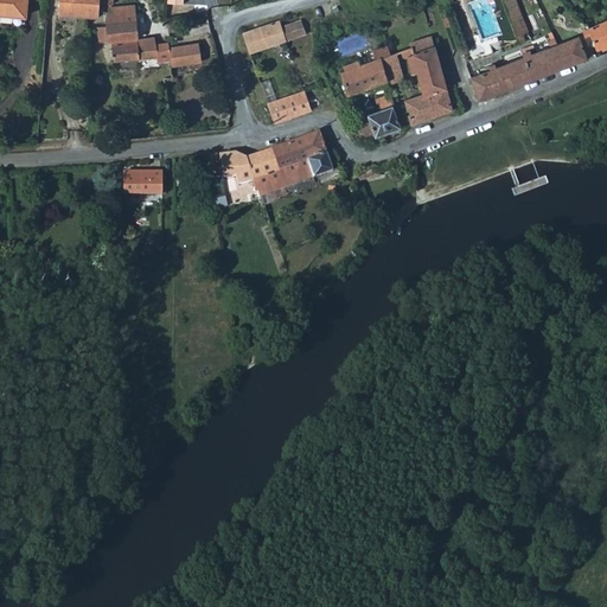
[(0,0),(0,20),(26,23),(27,0),(0,0)]
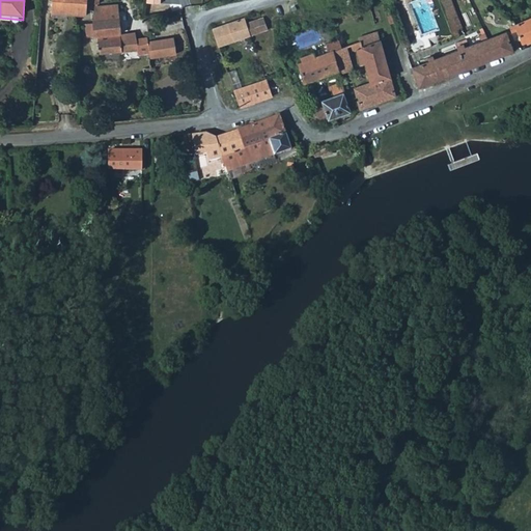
[(51,0),(51,12),(85,16),(86,0),(51,0)]
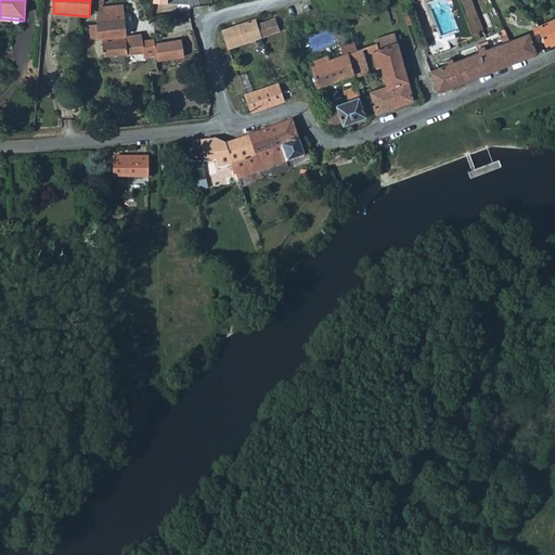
[(459,0),(472,33),(478,30),(482,28),(472,0),(459,0)]
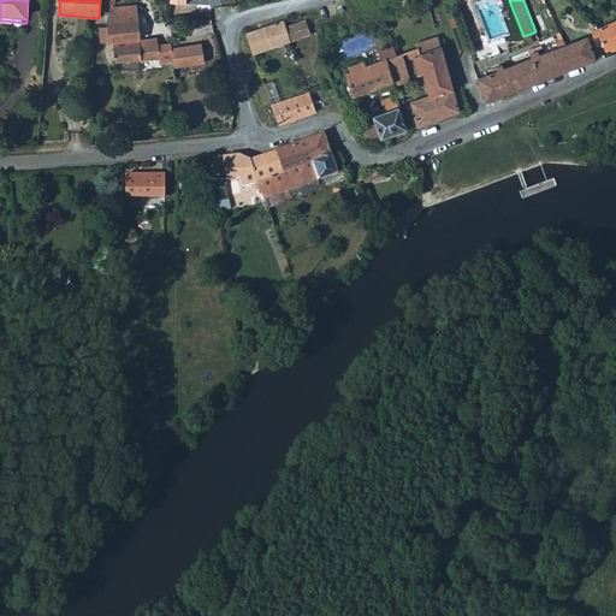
[(113,4),(110,4),(108,25),(108,40),(113,40),(114,60),(142,58),(141,48),(140,39),(136,5),(113,6),(113,4)]
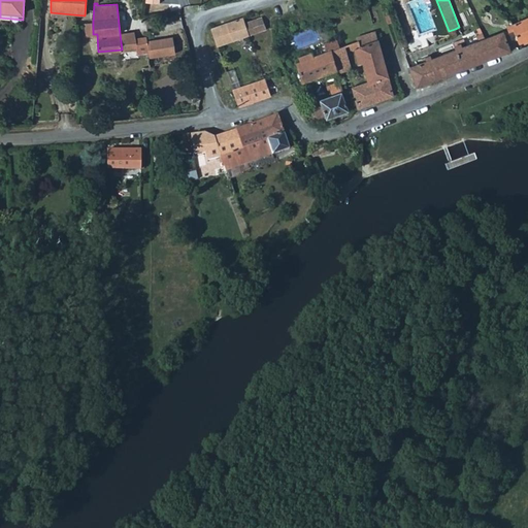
[(527,17),(512,24),(519,41),(527,37),(527,17)]
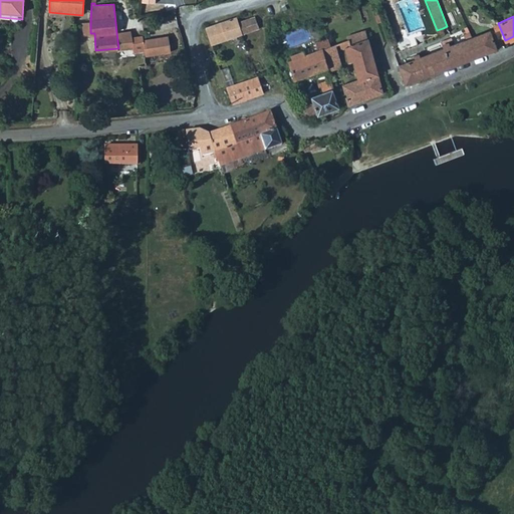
[(206,26),(206,27),(211,44),(242,33),(239,23),(237,17),(227,19),(206,26)]
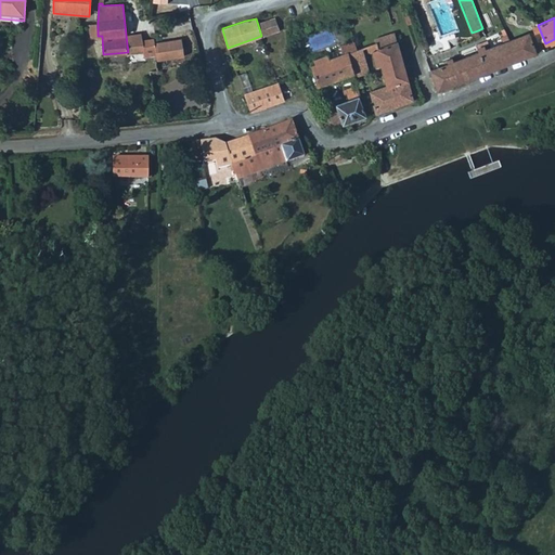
[(274,18),(258,25),(261,36),(279,30),(274,18)]
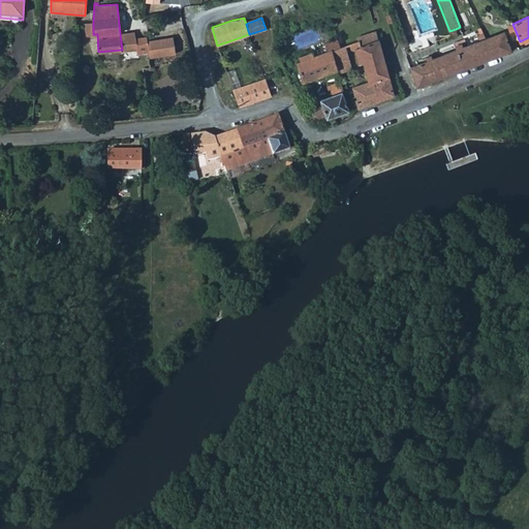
[(132,49),(136,48),(134,38),(136,38),(134,31),(120,33),(121,41),(122,50),(132,49)]
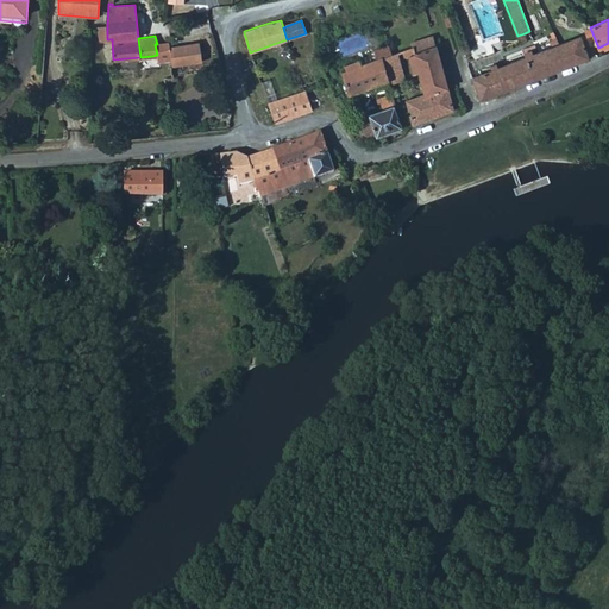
[(566,48),(572,63),(586,57),(588,56),(585,51),(579,36),(564,42),(566,48)]
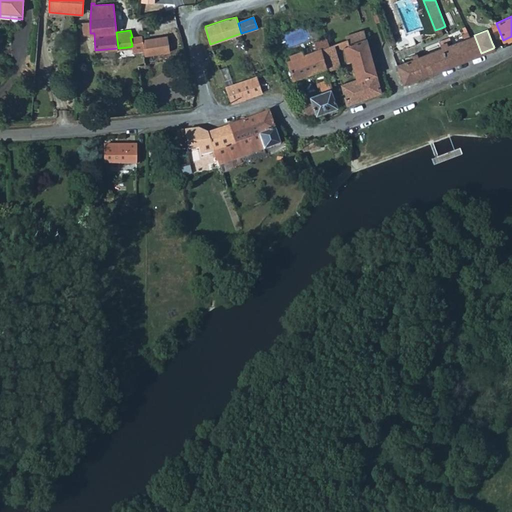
[(133,51),(144,49),(142,41),(141,35),(132,37),(130,37),(132,46),(133,51)]
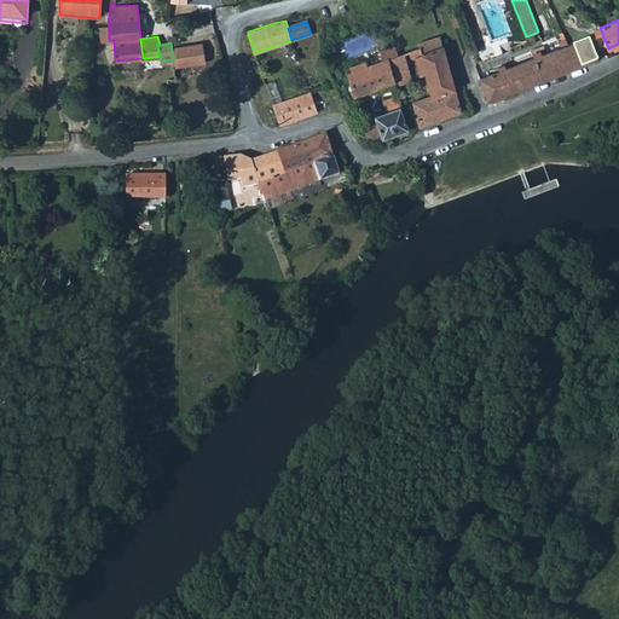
[(536,57),(544,79),(556,74),(582,64),(576,48),(573,42),(570,45),(547,53),(536,57)]
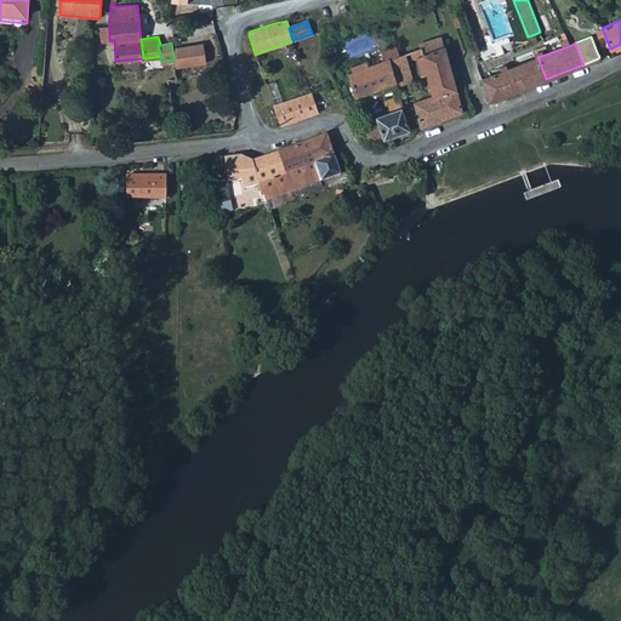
[(203,45),(172,50),(175,60),(176,67),(205,62),(203,45)]
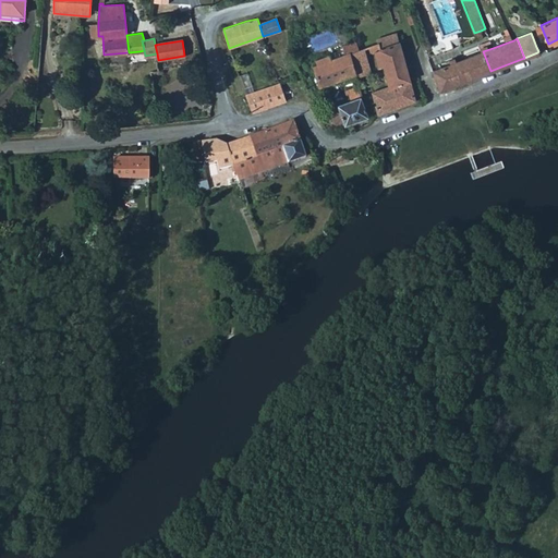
[(373,92),(378,112),(414,100),(409,79),(399,44),(380,49),(383,61),(389,86),(373,92)]
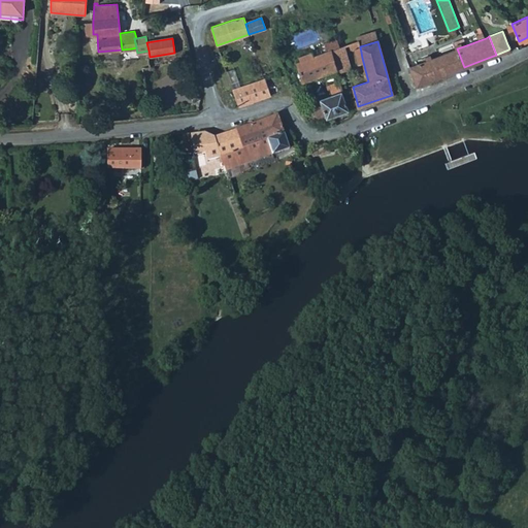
[(343,45),(339,47),(327,52),(333,69),(334,72),(338,72),(351,68),(343,45)]
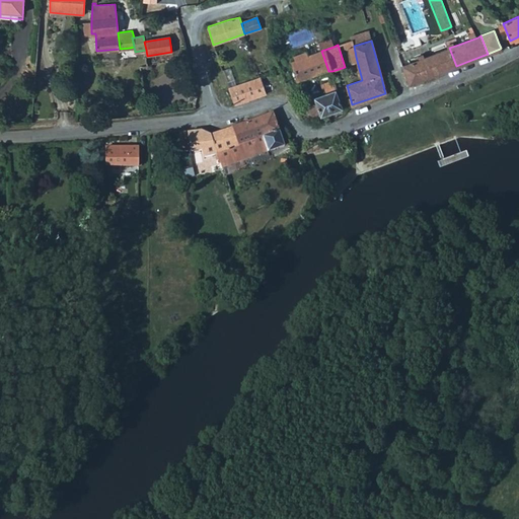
[(403,66),(411,84),(430,76),(456,66),(449,48),(420,59),(403,66)]
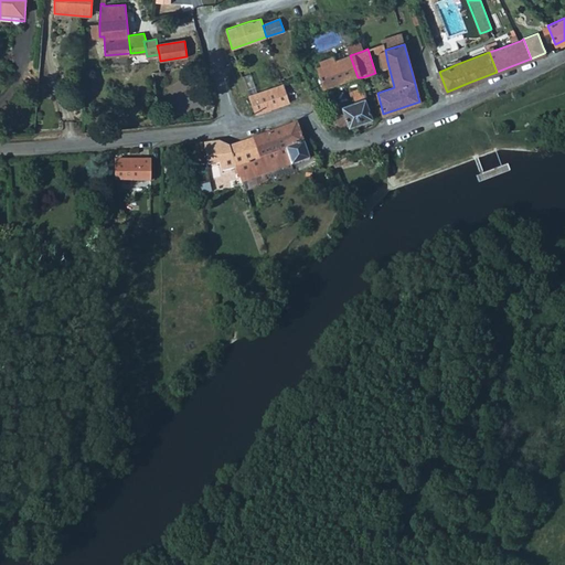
[(356,74),(350,55),(317,66),(323,86),(356,74)]
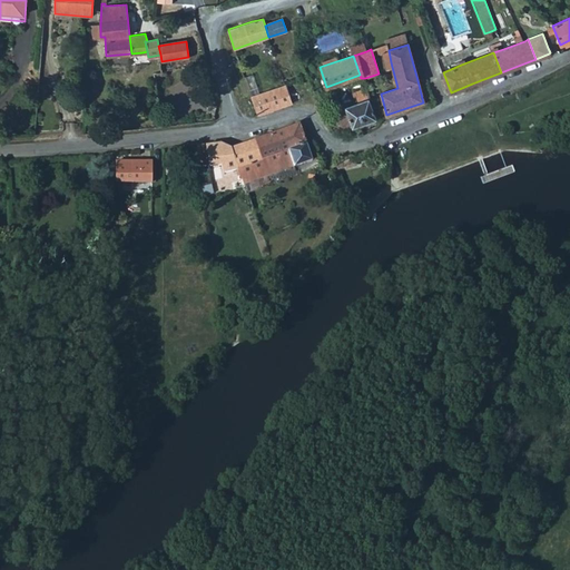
[(251,96),(257,116),(281,108),(292,105),(284,85),(278,87),(251,96)]
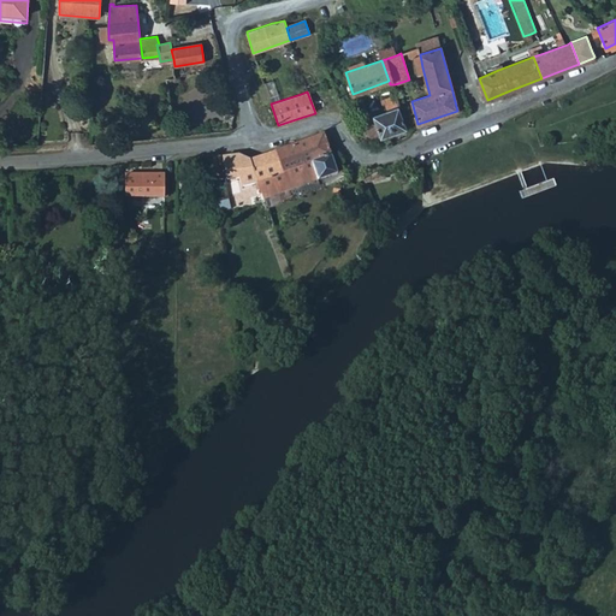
[(394,132),(406,129),(398,108),(398,106),(395,94),(384,98),(389,111),(374,116),(374,117),(380,136),(394,132)]
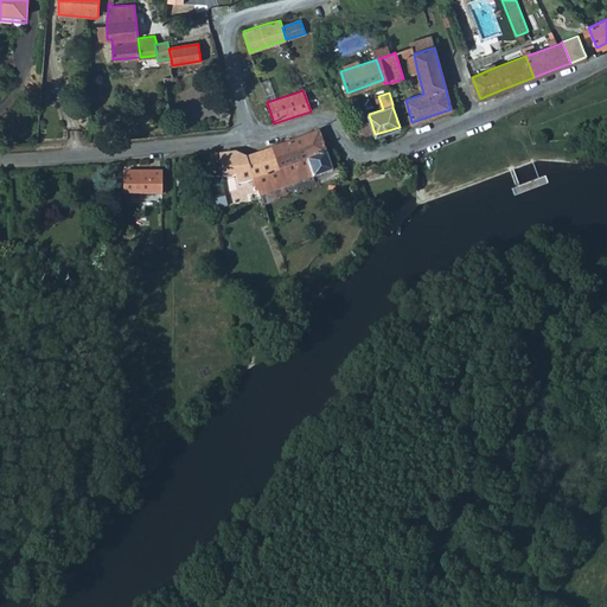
[(364,138),(375,134),(369,115),(357,119),(364,138)]
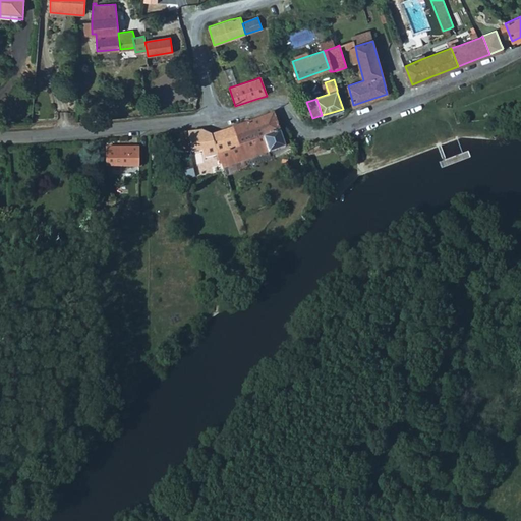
[(273,112),(252,120),(258,137),(279,129),(277,122),(273,112)]
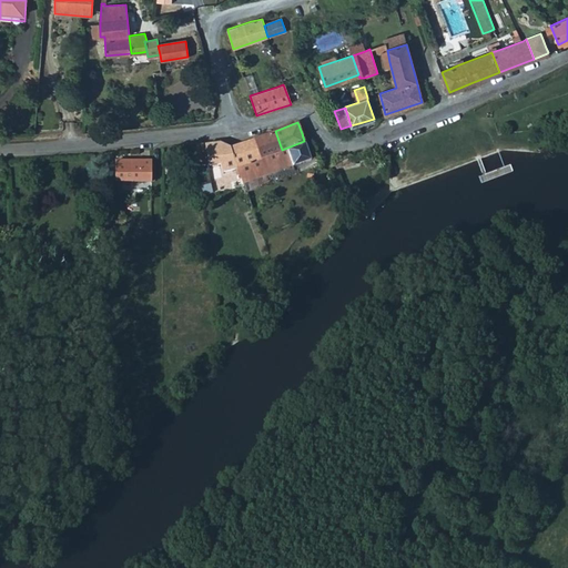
[(275,131),(253,139),(260,158),(282,150),(275,131)]
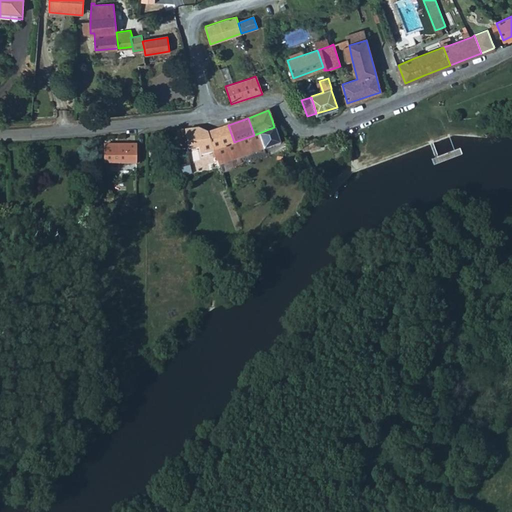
[(213,131),(208,132),(208,133),(214,149),(222,146),(234,142),(228,125),(213,131)]
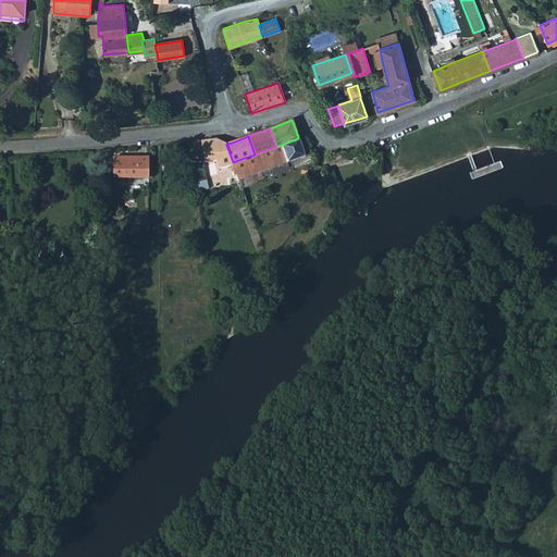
[(233,162),(233,163),(239,181),(261,172),(285,162),(305,156),(298,138),(276,147),(255,155),(242,159),(233,162)]
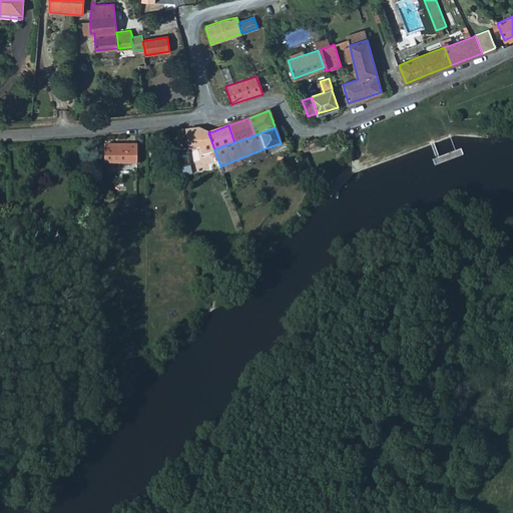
[(186,129),(175,130),(177,150),(188,149),(187,139),(186,129)]
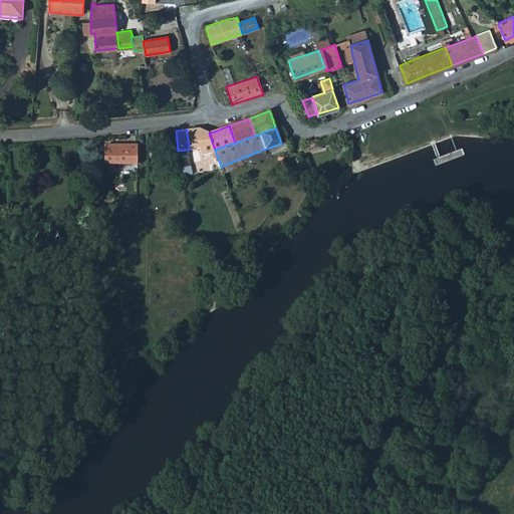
[(188,140),(189,150),(201,148),(202,155),(215,151),(215,150),(209,134),(209,133),(197,130),(187,130),(188,140)]
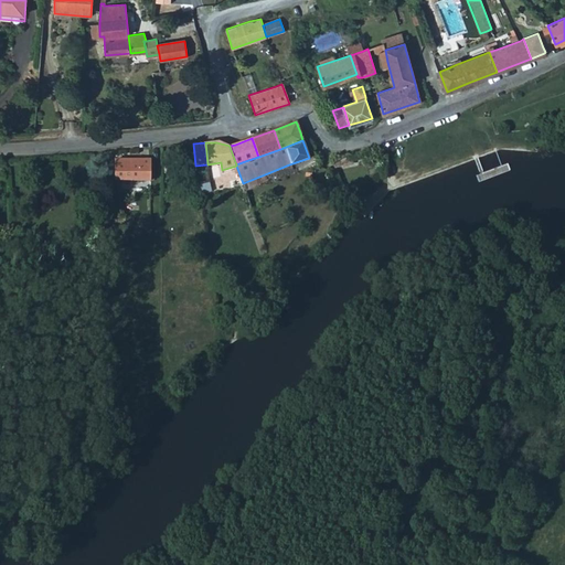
[(117,159),(116,184),(124,184),(124,180),(151,180),(152,160),(117,159)]
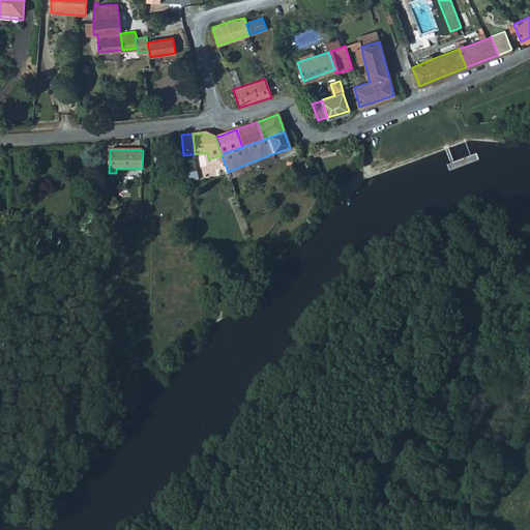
[(276,172),(278,179),(292,174),(293,163),(287,160),(284,168),(283,169),(276,172)]
